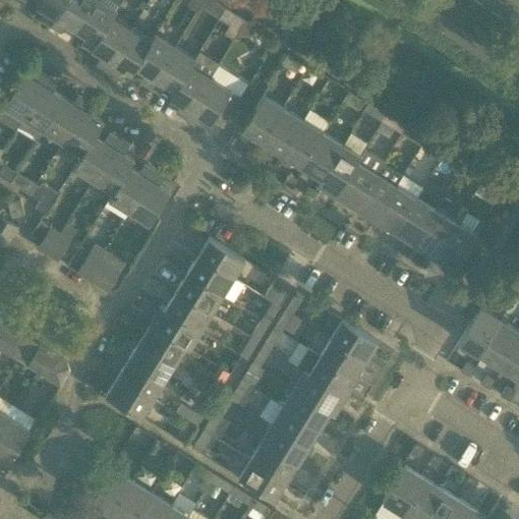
[(45,19),(44,20),(53,26),(68,0),(42,0),(38,7),(50,14),(46,20),(45,19)]
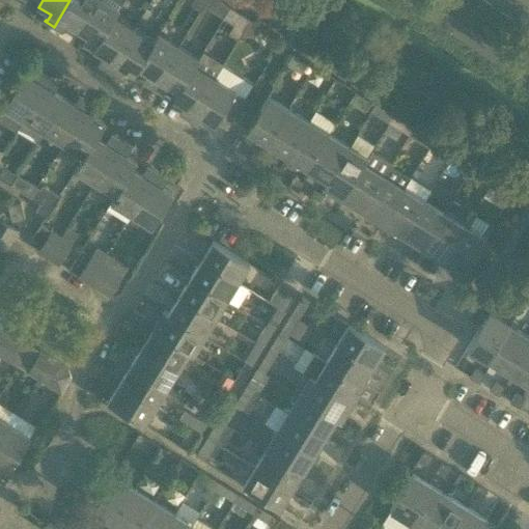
[(70,0),(54,27),(64,33),(65,32),(63,31),(67,25),(78,32),(98,0),(70,0)]
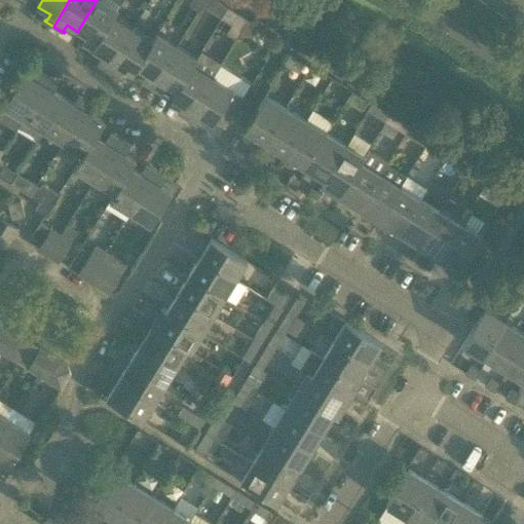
[(100,0),(97,0),(77,32),(90,39),(86,45),(84,44),(84,45),(94,51),(114,19),(115,20),(119,12),(100,0)]
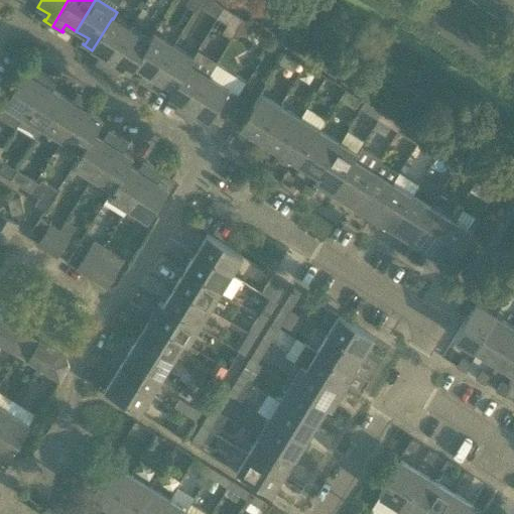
[(190,0),(186,7),(197,12),(200,7),(200,8),(205,0),(190,0)]
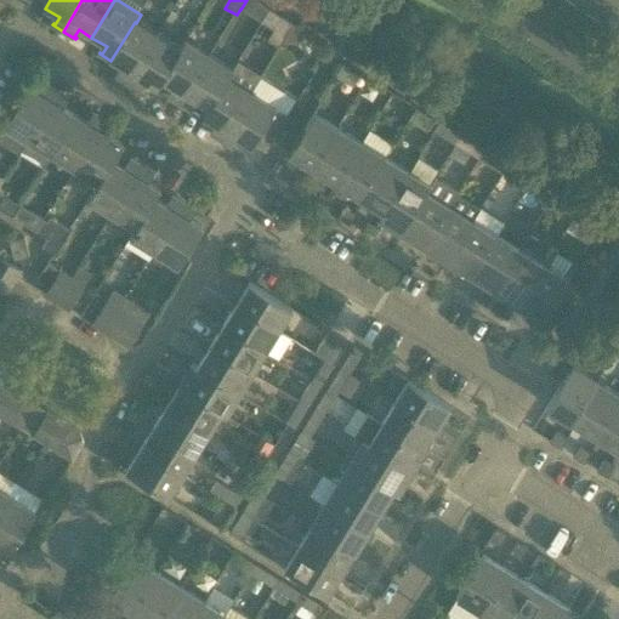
[(251,16),(262,23),(271,11),(260,4),(251,16)]
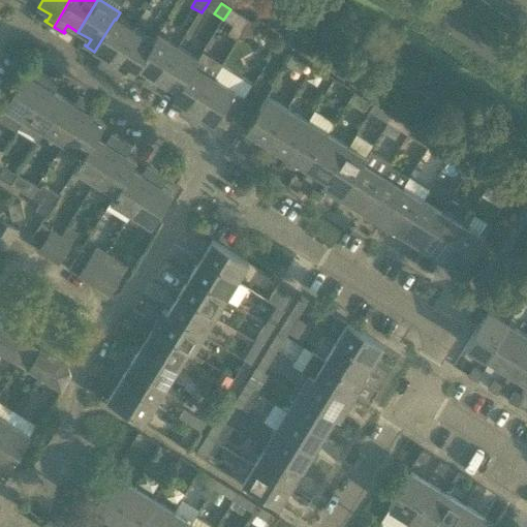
[(234,27),(228,36),(238,42),(250,22),(230,9),(223,20),(234,27)]
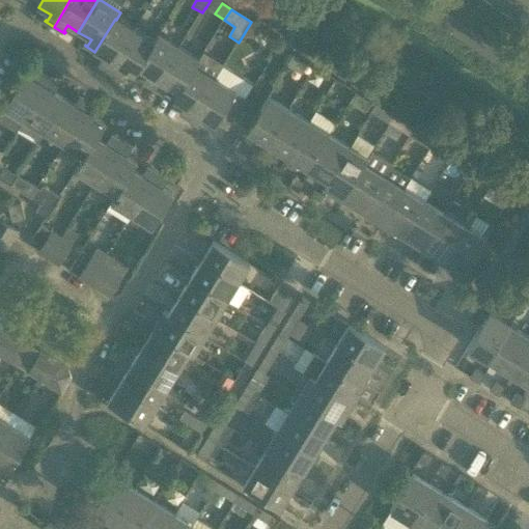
[(101,65),(110,72),(135,31),(116,20),(115,19),(94,52),(107,59),(103,65),(102,64),(101,65)]
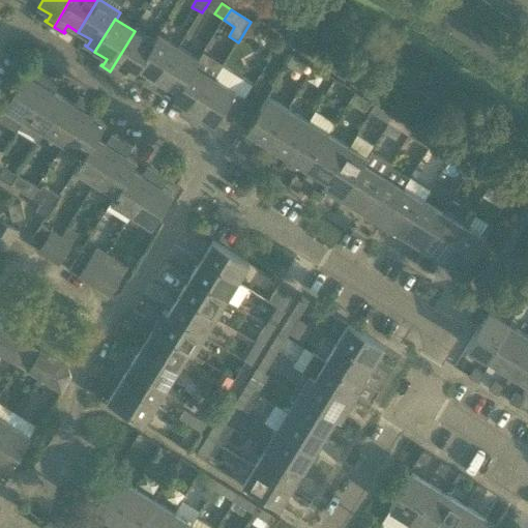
[(238,42),(239,42),(245,33),(256,39),(262,29),(251,22),(238,42)]
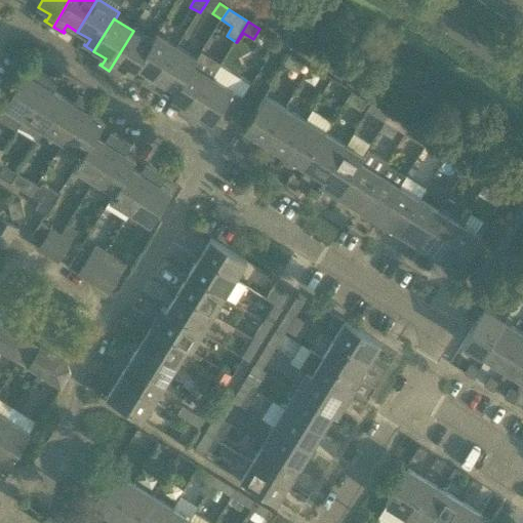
[(133,31),(109,71),(119,77),(120,76),(119,75),(122,69),(134,76),(138,70),(137,69),(154,43),(153,42),(133,31)]
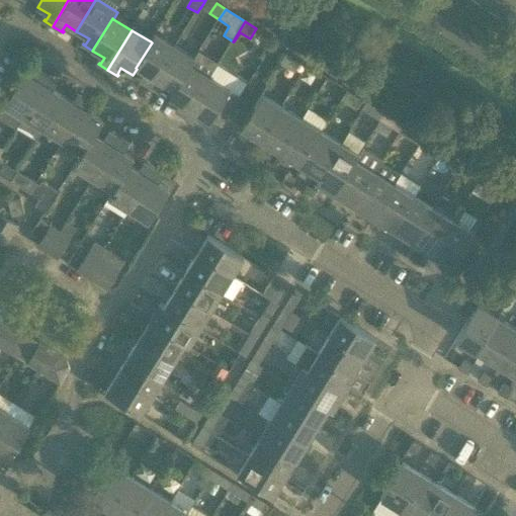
[(136,68),(137,69),(148,75),(144,81),(143,80),(142,81),(151,86),(175,47),(155,34),(151,41),(152,43),(136,68)]
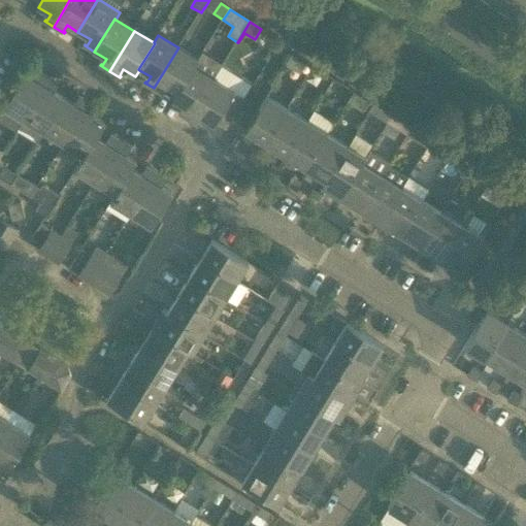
[(178,47),(154,88),(164,95),(165,94),(164,93),(167,87),(177,93),(194,68),(195,68),(200,61),(178,47)]
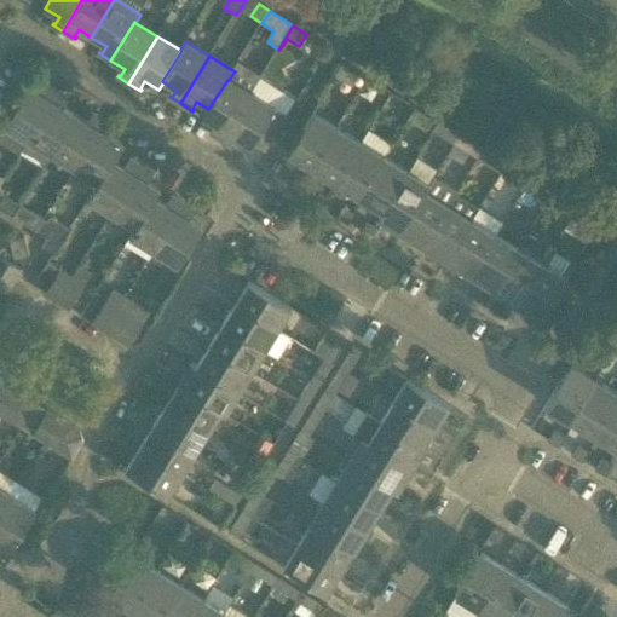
[(269,121),(282,130),(289,116),(288,116),(297,101),(260,79),(252,94),(223,140),(235,149),(236,148),(234,146),(238,139),(252,148),(269,121)]
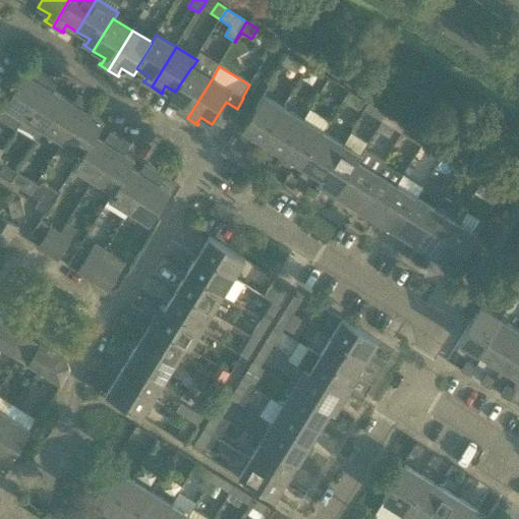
[(191,67),(175,92),(176,93),(172,100),(183,107),(180,113),(178,112),(178,113),(187,118),(212,79),(192,67),(191,67)]
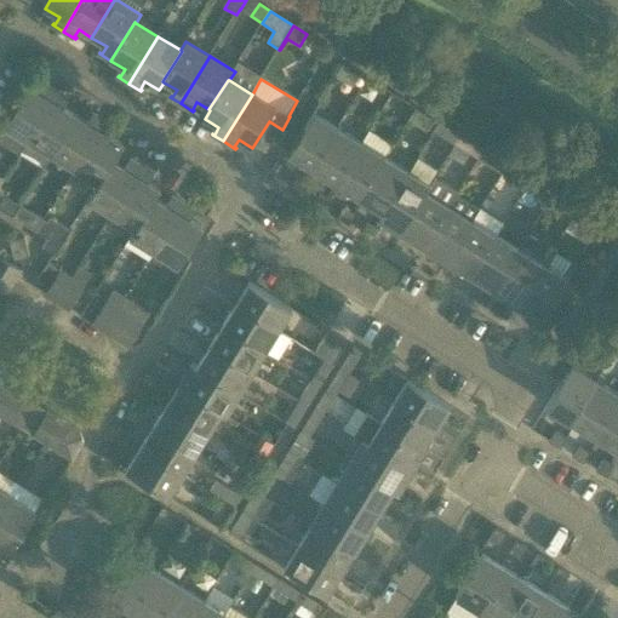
[(3,144),(19,155),(57,93),(46,86),(45,87),(47,89),(43,96),(28,87),(0,133),(0,136),(6,139),(3,144)]
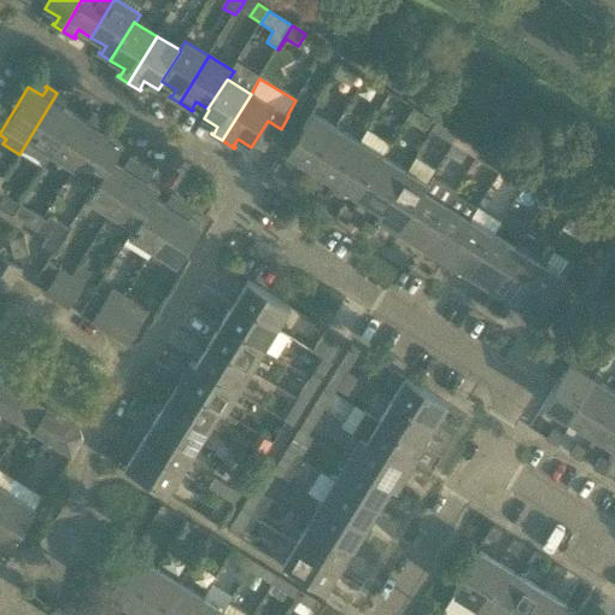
[(52,154),(76,116),(63,107),(66,100),(69,101),(69,100),(57,93),(19,154),(44,169),(52,154)]
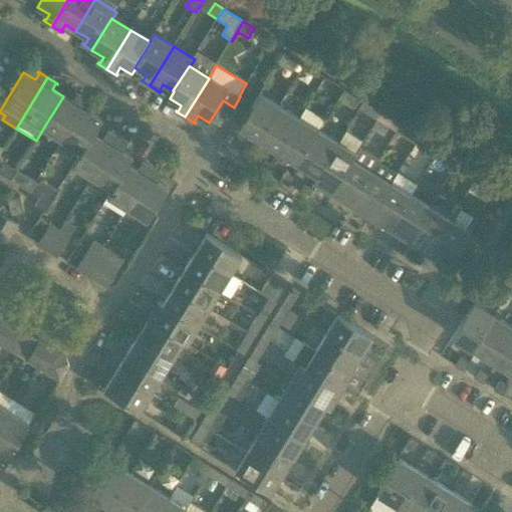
[(345,91),(339,100),(353,109),(359,100),(345,91)]
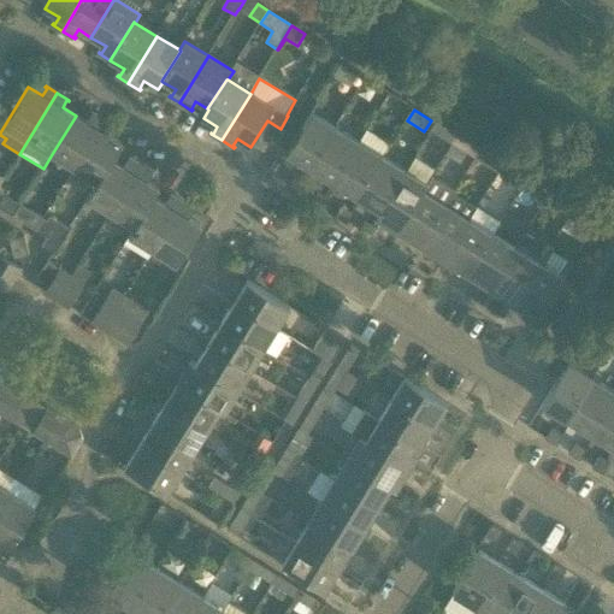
[(336,128),(313,113),(288,154),(311,169),(336,128)]
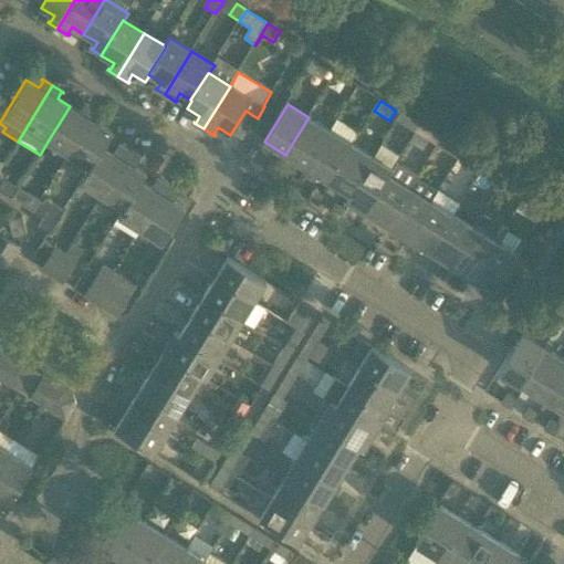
[(82,114),(70,106),(48,142),(69,155),(96,112),(85,105),(84,106),(86,107),(82,114)]
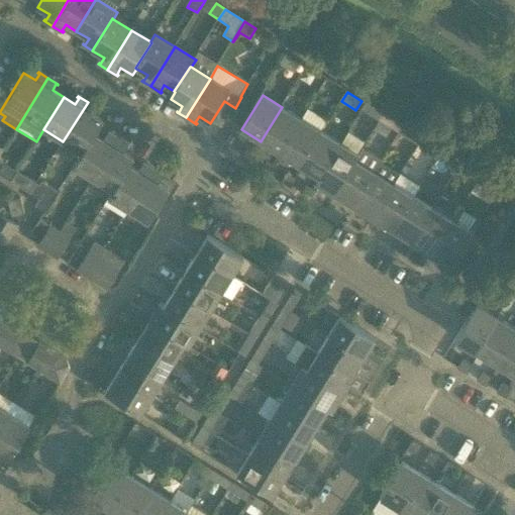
[(94,134),(95,135),(103,121),(91,114),(95,108),(96,109),(97,108),(88,102),(63,141),(82,152),(84,153),(94,134)]
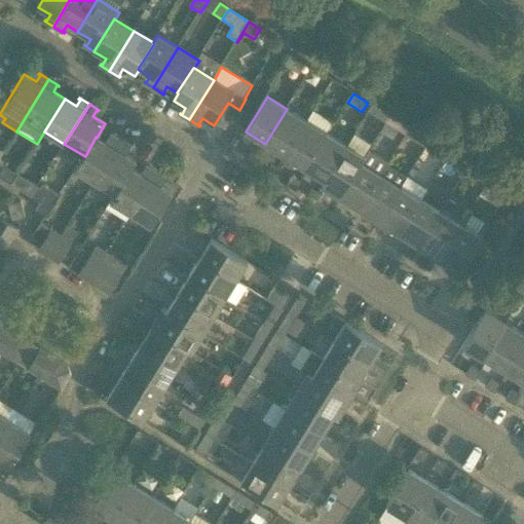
[(390,115),(374,105),(369,112),(386,122),(390,115)]
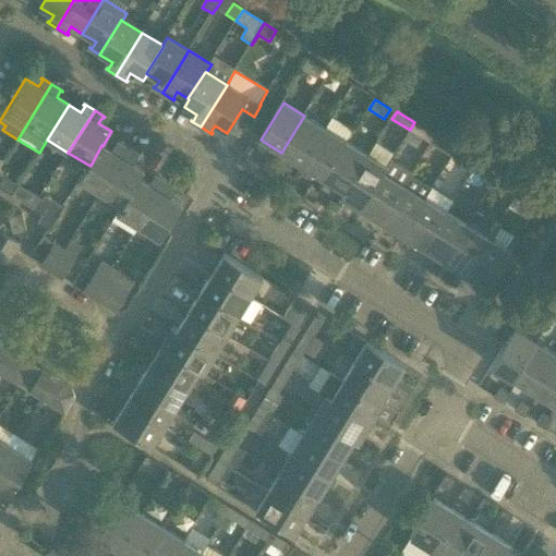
[(303,166),(326,129),(304,116),(281,153),(303,166)]
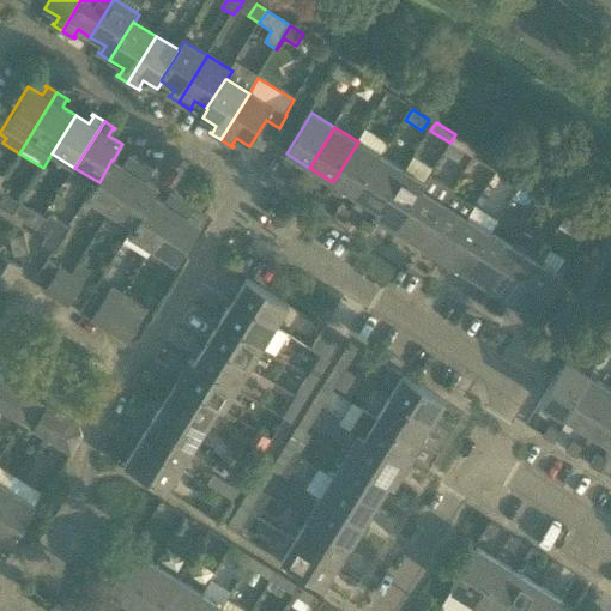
[(455,134),(451,143),(475,158),(479,150),(455,134)]
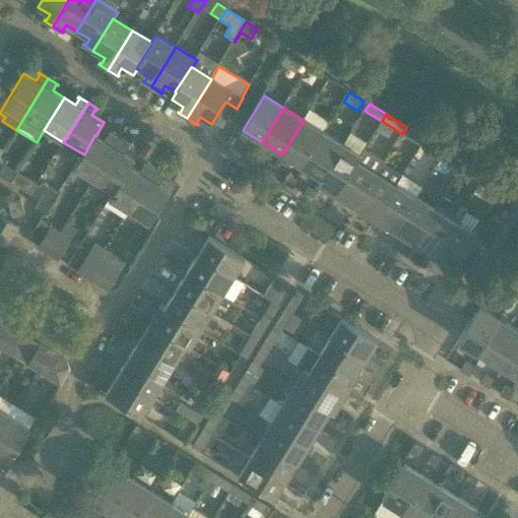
[(304,120),(282,154),(302,167),(323,132),(304,120)]
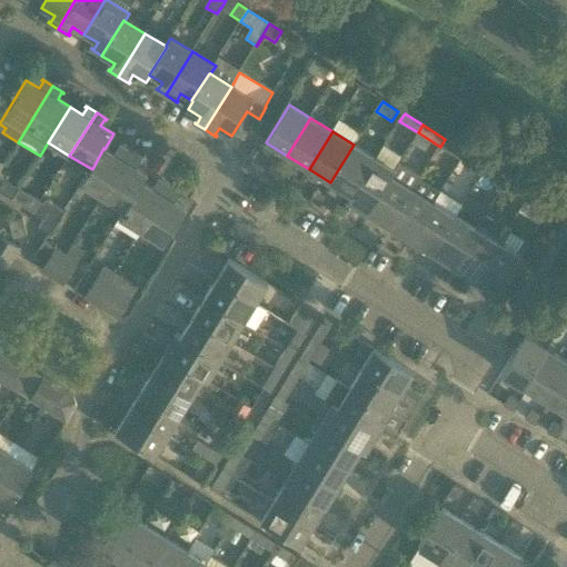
[(445,139),(440,147),(461,159),(466,152),(445,139)]
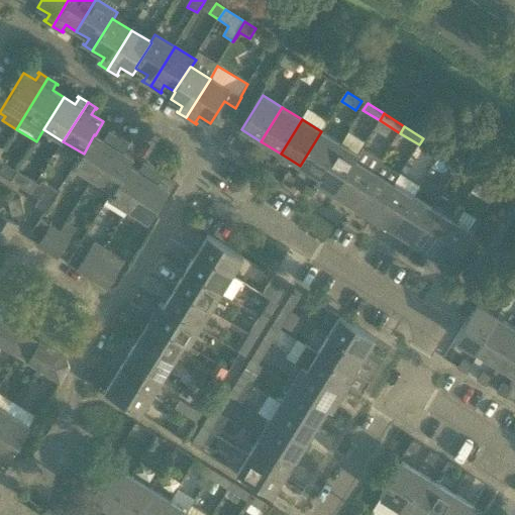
[(340,143),(321,131),(300,166),(320,178),(340,143)]
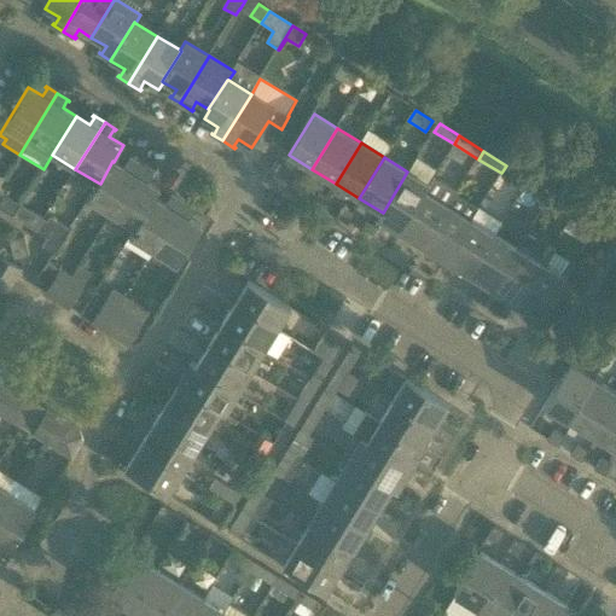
[(111,215),(140,167),(129,161),(129,162),(131,163),(127,169),(114,162),(112,161),(100,184),(98,182),(87,201),(111,215)]
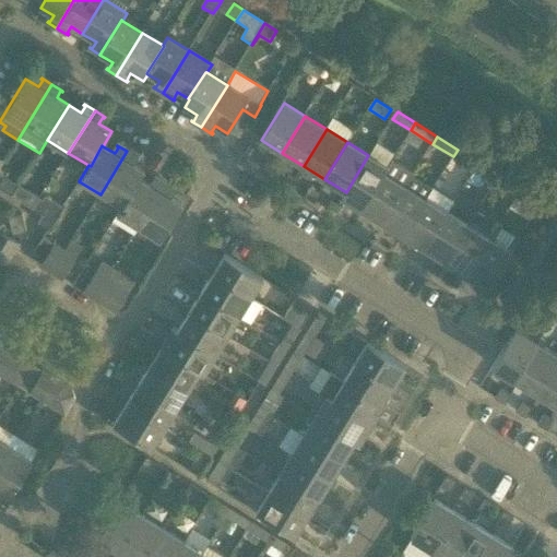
[(458,150),(453,156),(474,170),(480,163),(458,150)]
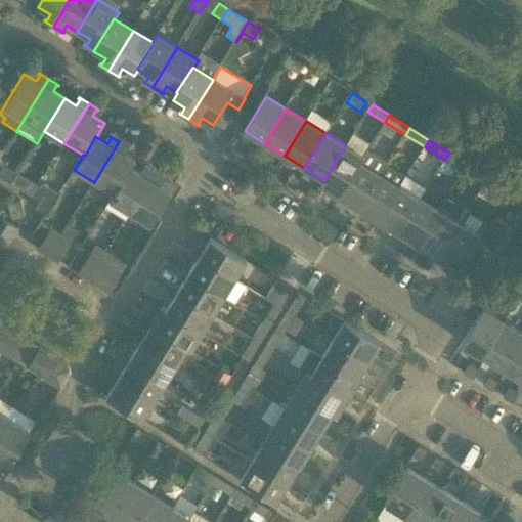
[(94,182),(114,194),(115,196),(130,168),(131,169),(136,162),(124,155),(127,148),(129,149),(130,148),(119,141),(94,182)]
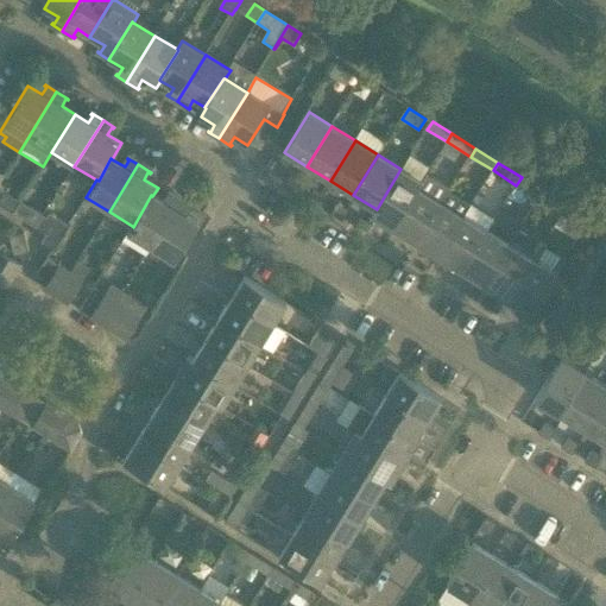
[(372,216),(392,228),(422,182),(401,169),(377,209),(372,216)]
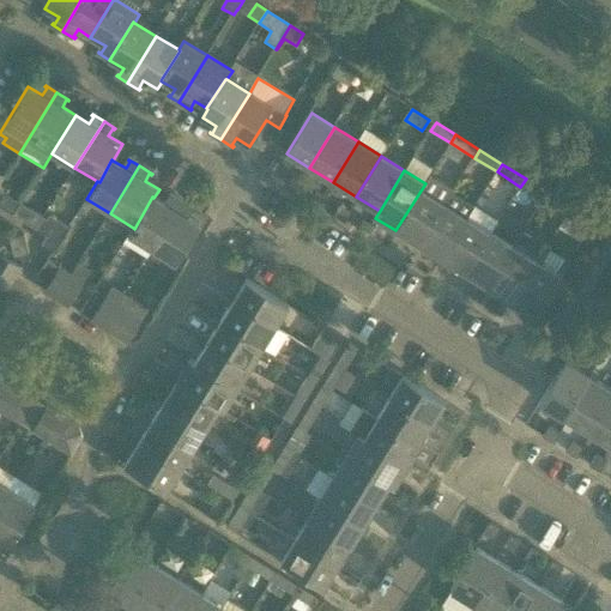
[(289,188),(300,195),(307,185),(296,177),(289,188)]
